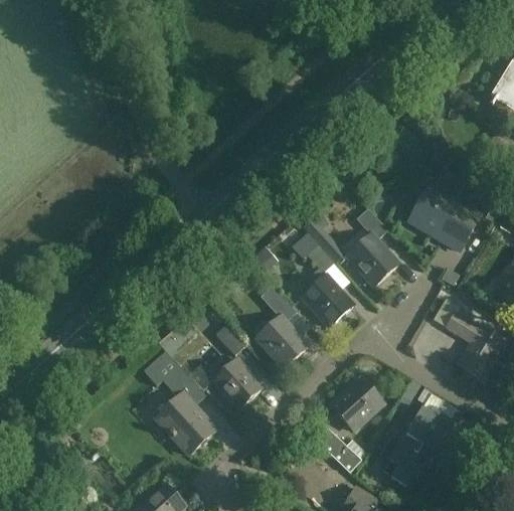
[(513,55),(490,96),(512,110),(513,106),(513,55)]
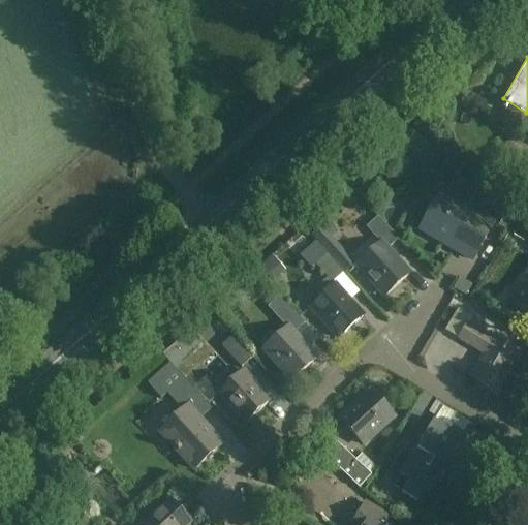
[(443,192),(441,191),(420,227),(470,257),(492,222),(466,206),(476,187),(455,174),(443,192)]
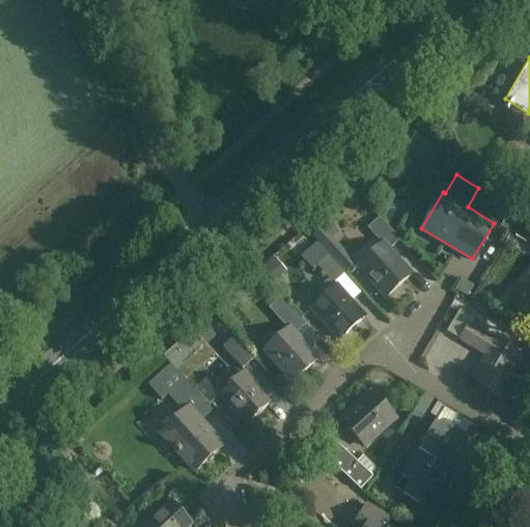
[(312,233),(347,273),(358,264),(322,225),(312,233)]
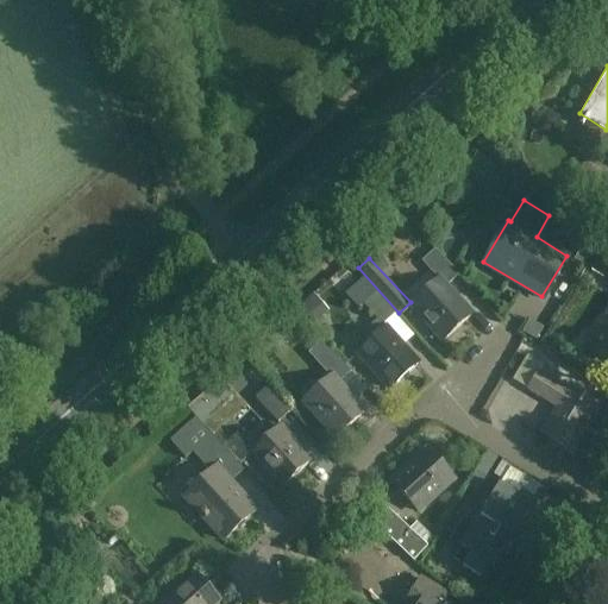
[(411,302),(442,338),(472,310),(440,275),(411,302)]
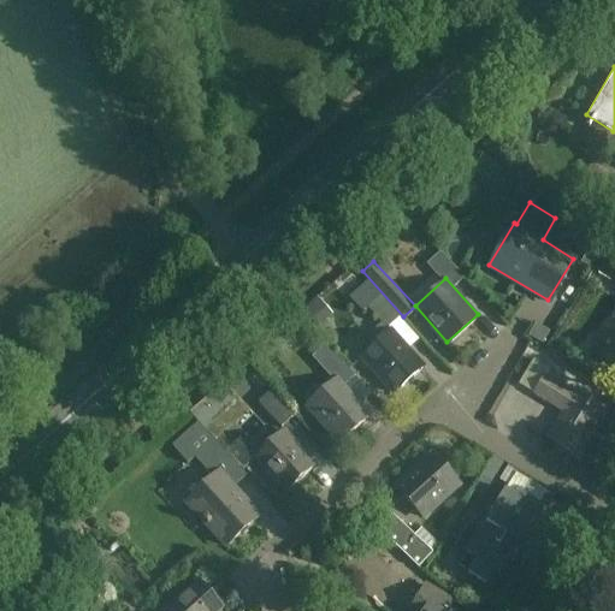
[(385,324),(390,328),(361,354),(394,390),(423,365),(401,340),(413,330),(371,283),(352,300),(360,309),(366,304),(382,322),(385,324)]
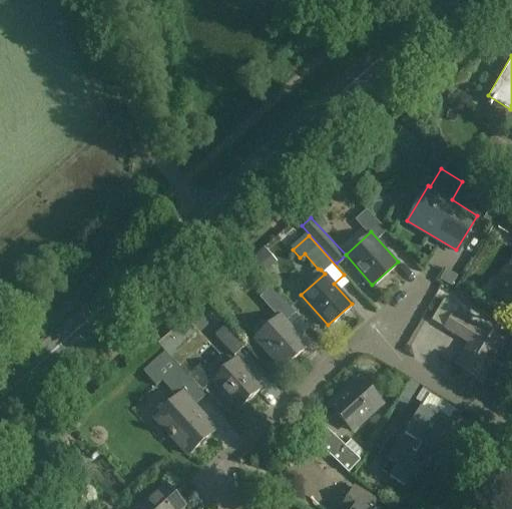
[(254,252),(248,259),(262,273),(267,268),(254,252)]
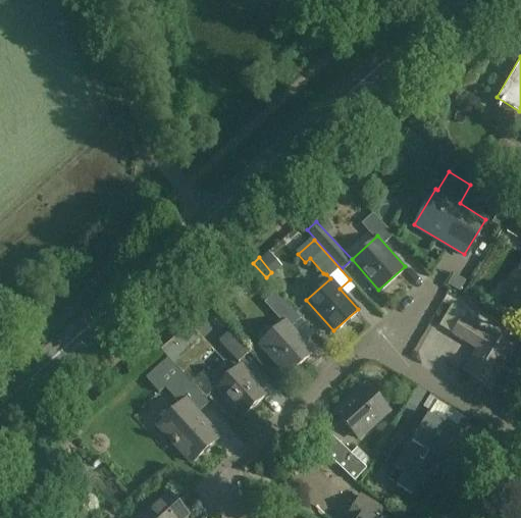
[(520,261),(501,296),(520,308),(520,261)]
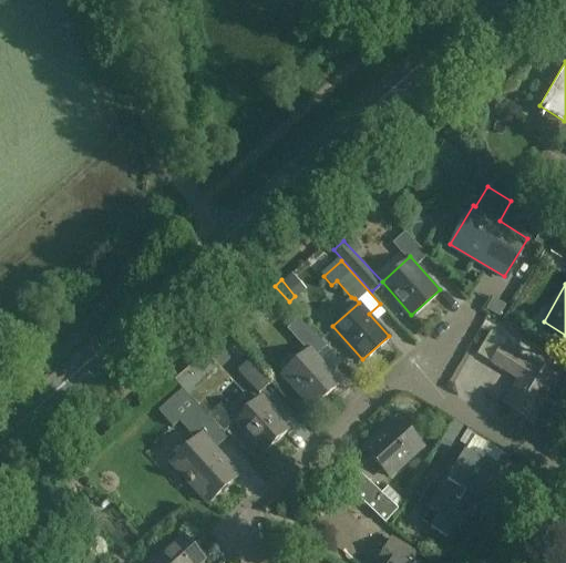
[(545,390),(555,374),(528,357),(527,358),(501,343),(491,359),(517,375),(502,399),(527,413),(543,389),(545,390)]
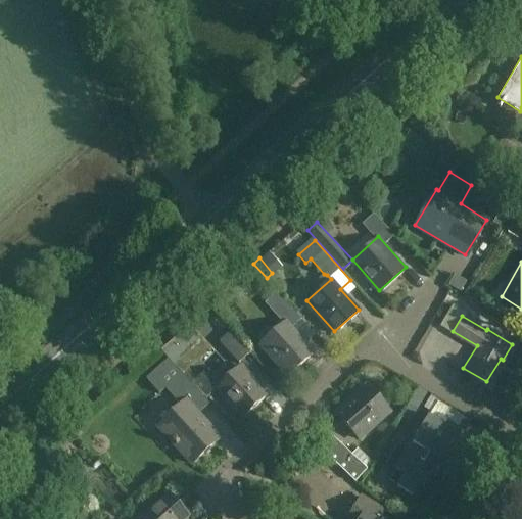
[(261,343),(287,373),(312,350),(285,321),(261,343)]
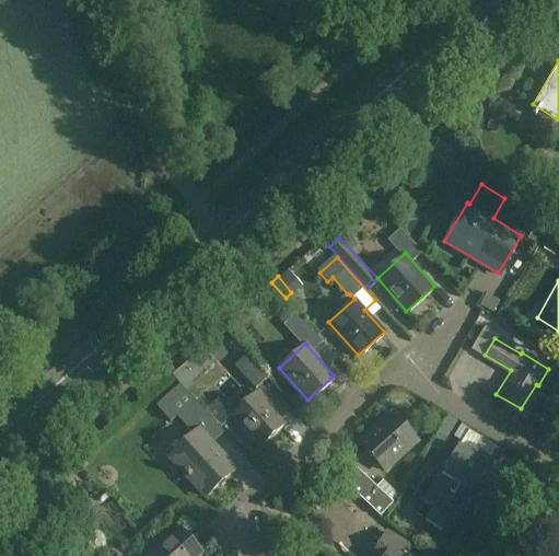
[(233,363),(254,386),(266,375),(245,352),(233,363)]
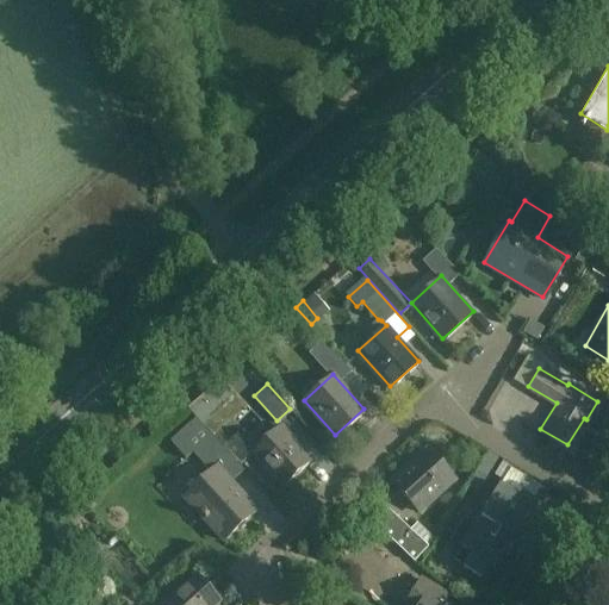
[(175,418),(181,429),(199,420),(193,409),(175,418)]
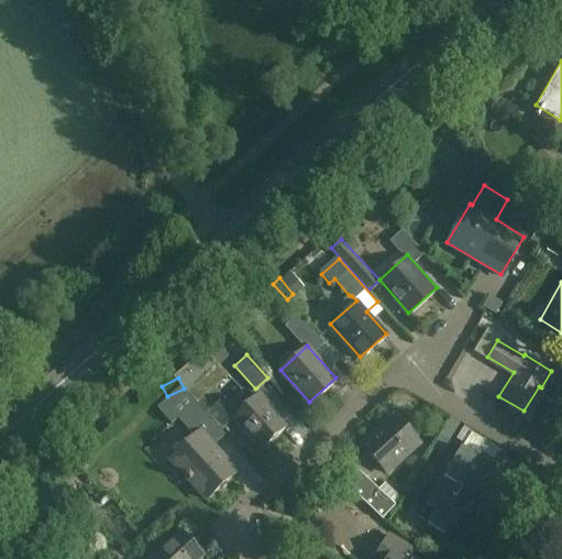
[(267,407),(270,405),(259,393),(232,416),(260,448),(284,426),(267,407)]
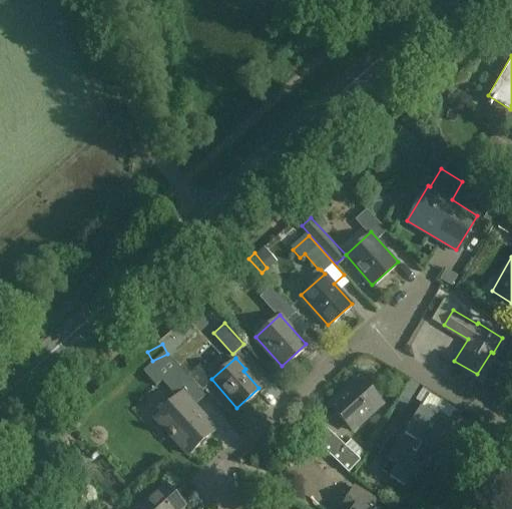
[(160,379),(177,398),(155,418),(187,453),(214,429),(192,405),(204,394),(176,364),(160,379)]
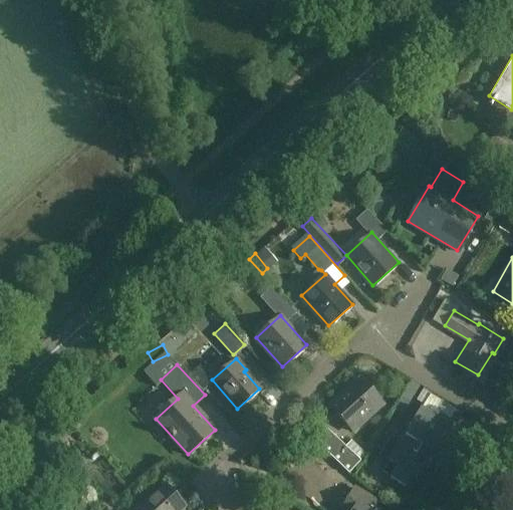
[(380,401),(359,377),(329,404),(350,428),(380,401)]
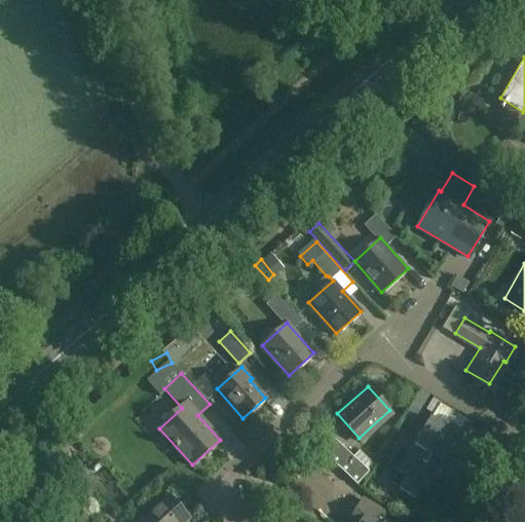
[(440,420),(432,415),(417,407),(398,438),(426,455),(423,460),(420,458),(409,476),(406,475),(398,487),(414,496),(421,484),(425,486),(434,473),(438,476),(450,454),(446,452),(460,429),(442,418),(440,420)]
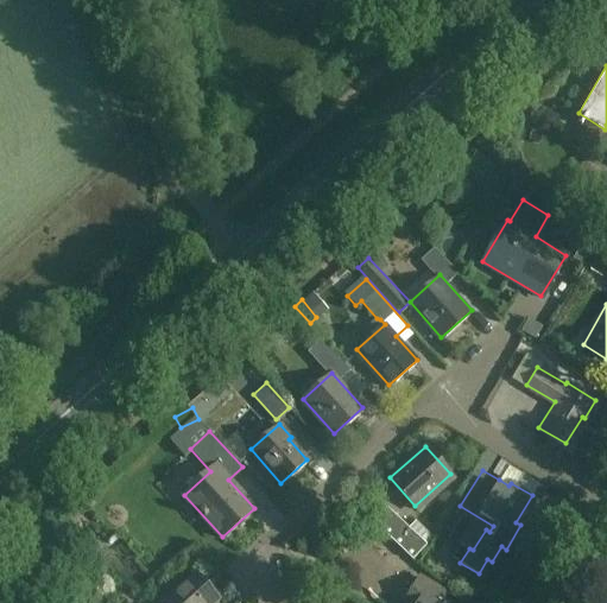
[(372,520),(411,557),(425,543),(386,506),(372,520)]
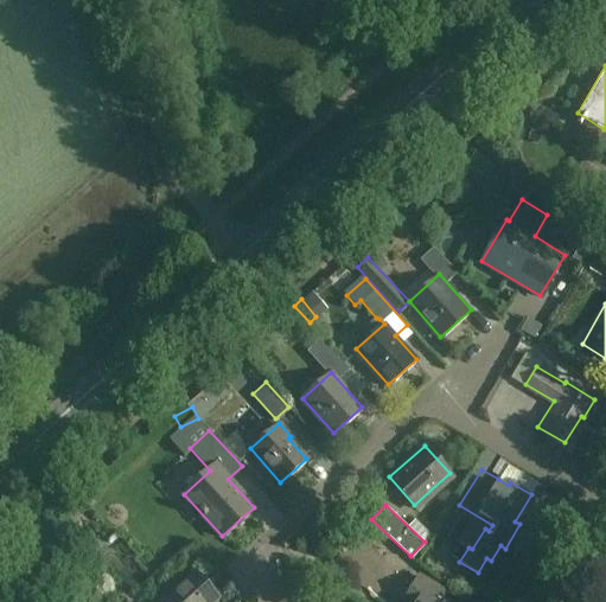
[(214,601),(218,599),(193,571),(160,601),(214,601)]
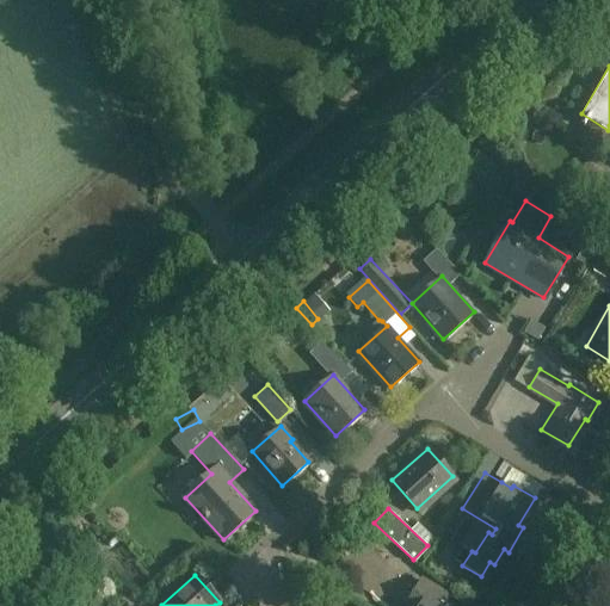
[(410,605),(438,605),(447,594),(420,579),(405,603),(410,605)]
